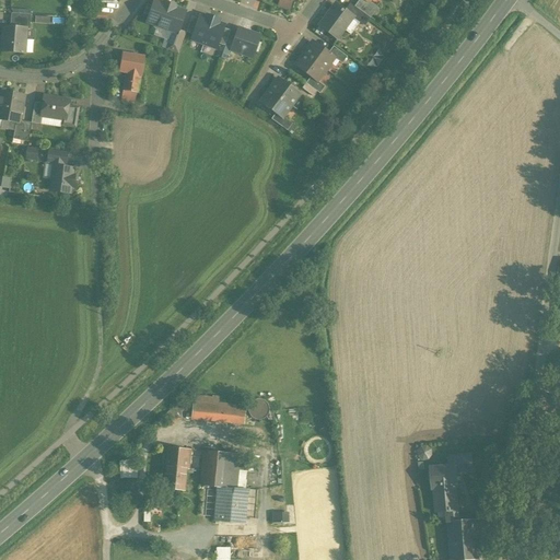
[(291,0),(279,0),(277,7),(289,11),(291,0)]
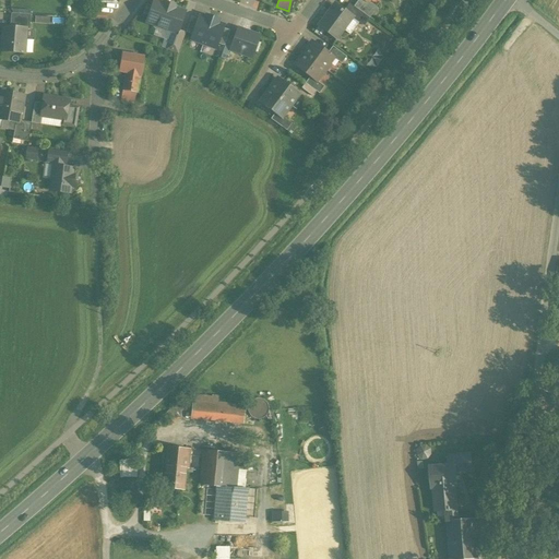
[(366,0),(365,0),(357,0),(353,7),(364,14),(369,19),(377,8),(366,0)]
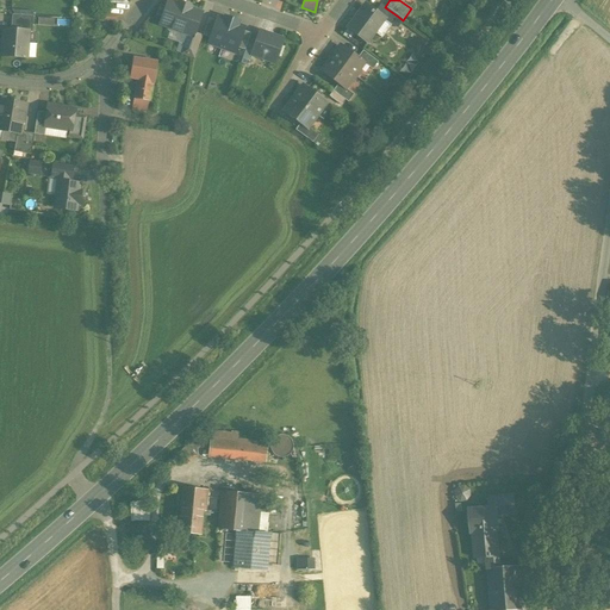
[(201,11),(178,2),(169,27),(187,33),(193,36),(194,35),(201,11)]
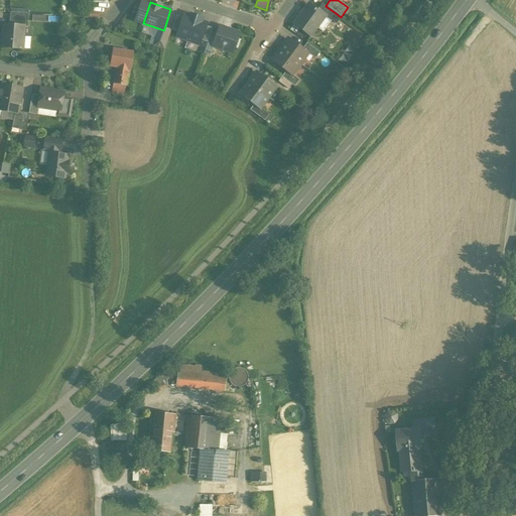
[(321,3),(316,10),(325,16),(331,21),(336,13),(326,6),(321,3)]
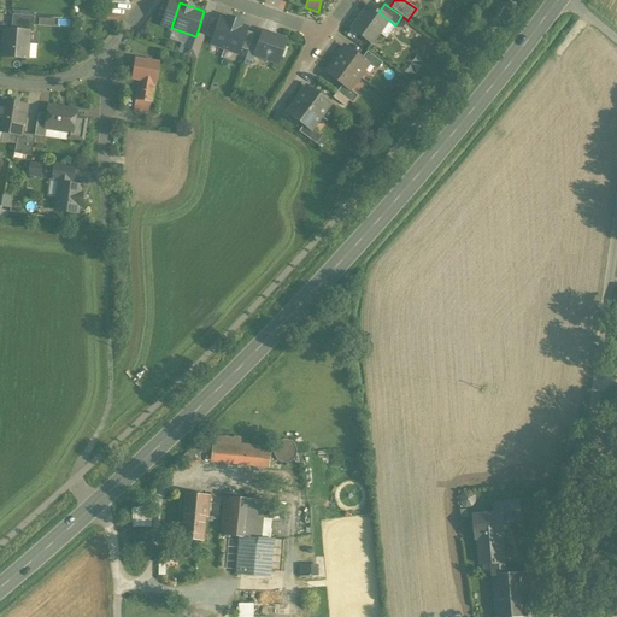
[(369,5),(352,28),(371,42),(388,19),(378,12),(369,5)]
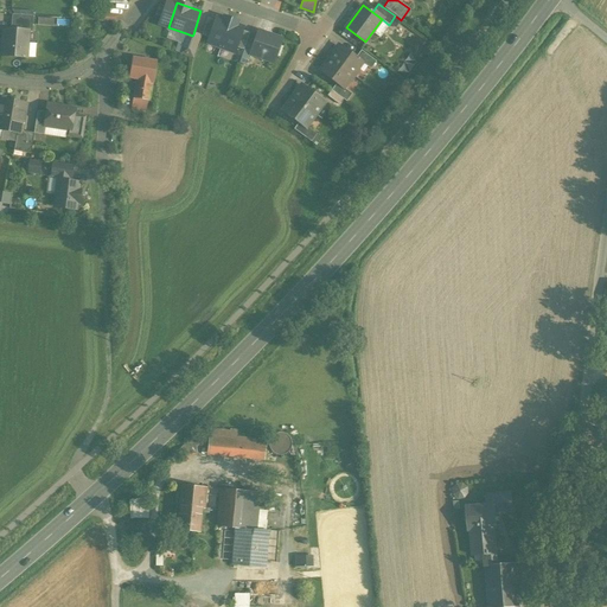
[(33,16),(12,14),(11,30),(27,32),(32,32),(33,16)]
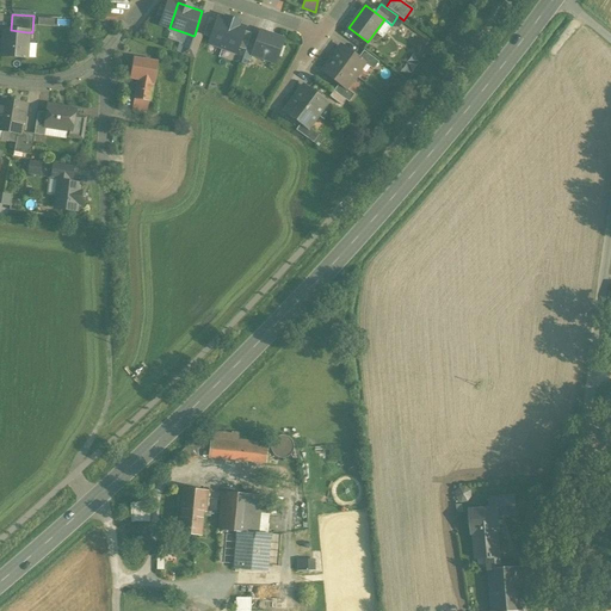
[(228,18),(227,22),(217,18),(208,44),(235,54),(245,28),(234,24),(235,20),(228,18)]
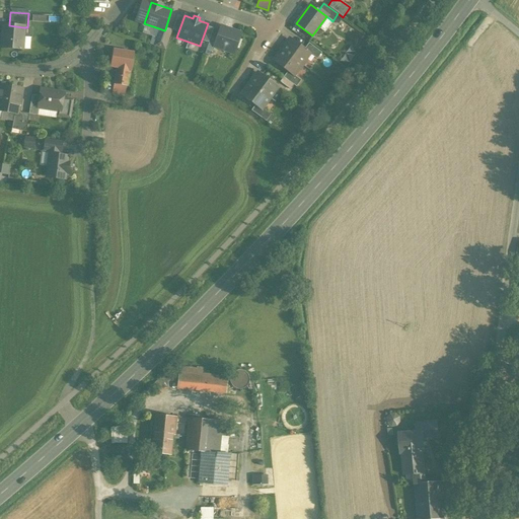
[(9,25),(3,25),(1,48),(21,49),(23,27),(9,25)]
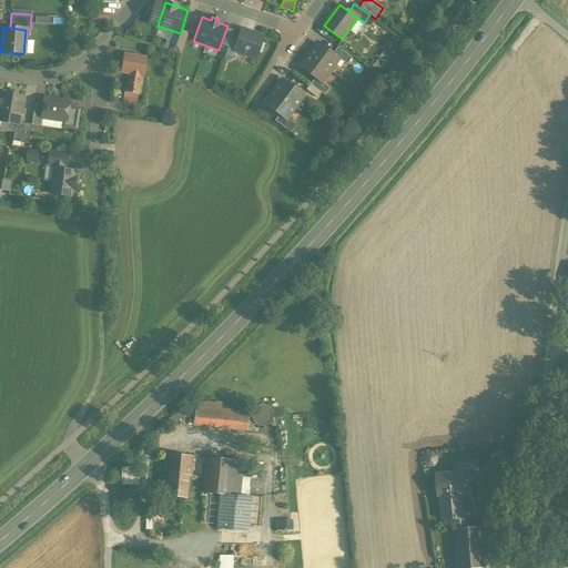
[(263,37),(241,30),(236,42),(234,50),(255,58),(257,51),(260,52),(262,44),(261,44),(263,37)]
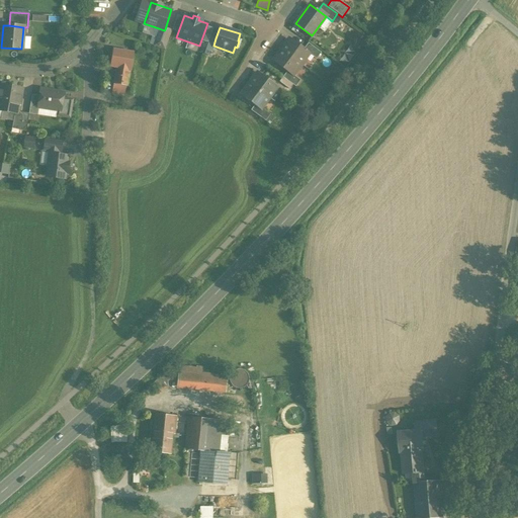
[(164,30),(159,28),(155,41),(166,46),(171,31),(165,29),(164,30)]
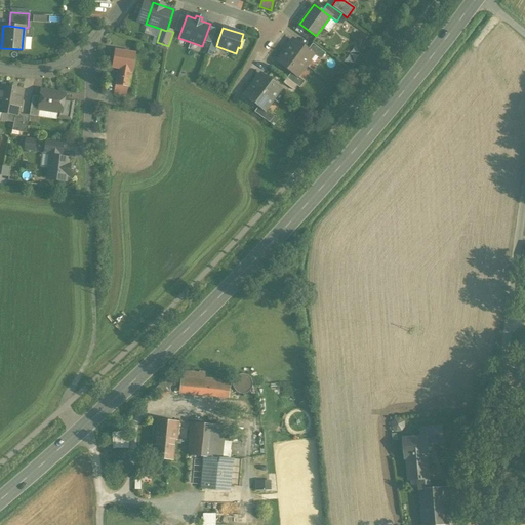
[(218,39),(212,37),(208,48),(215,50),(216,46),(218,39)]
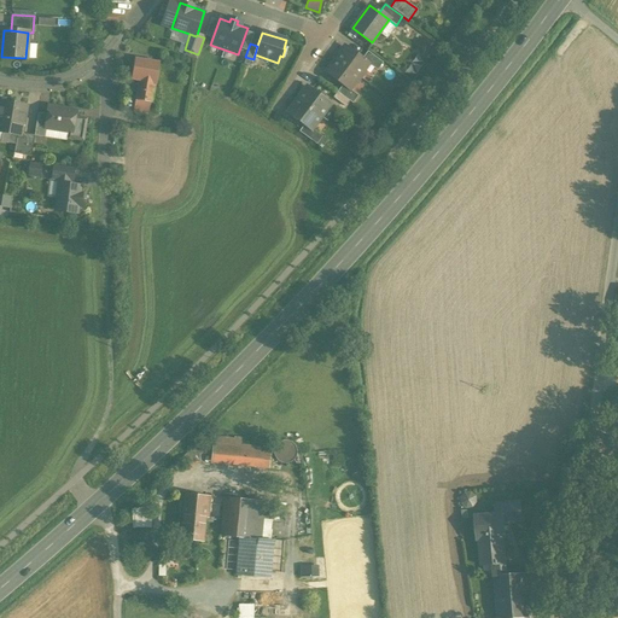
[(362,59),(345,46),(334,59),(359,76),(362,71),(362,68),(366,62),(362,59)]
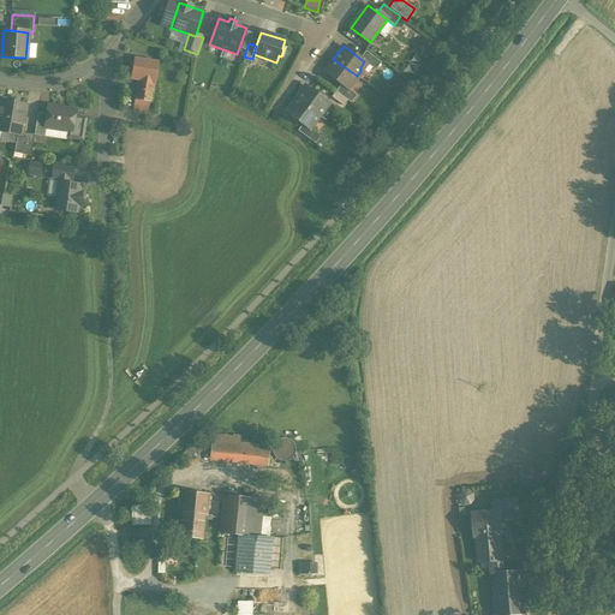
[(381,63),(365,51),(360,59),(364,61),(375,70),(381,63)]
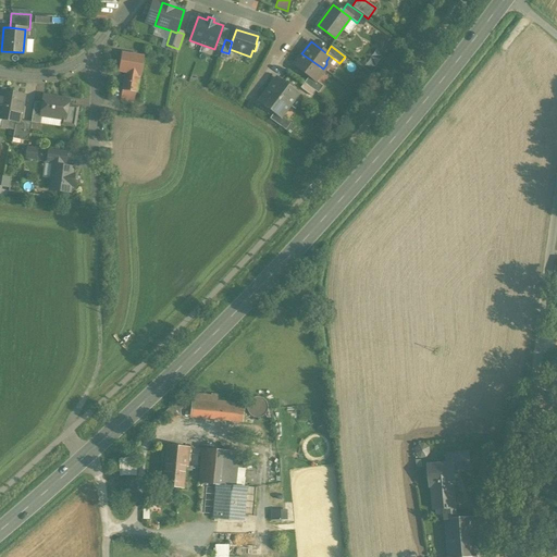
[(229,53),(221,51),(219,58),(225,60),(229,53)]
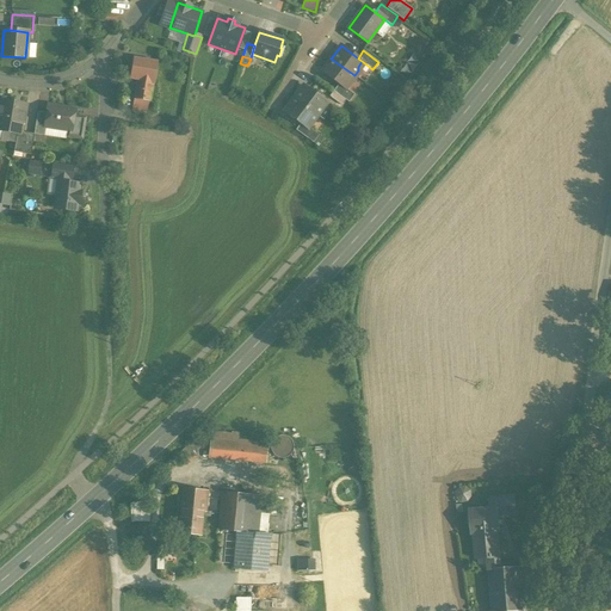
[(156,62),(134,57),(130,79),(136,80),(153,82),(156,62)]
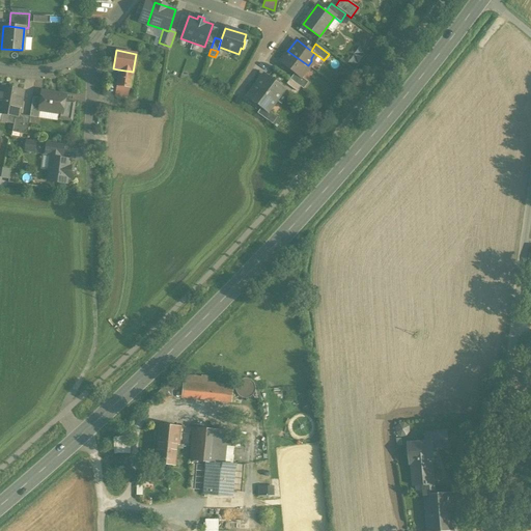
[(308,65),(287,51),(279,62),(294,73),(298,76),(302,71),(304,71),(308,65)]
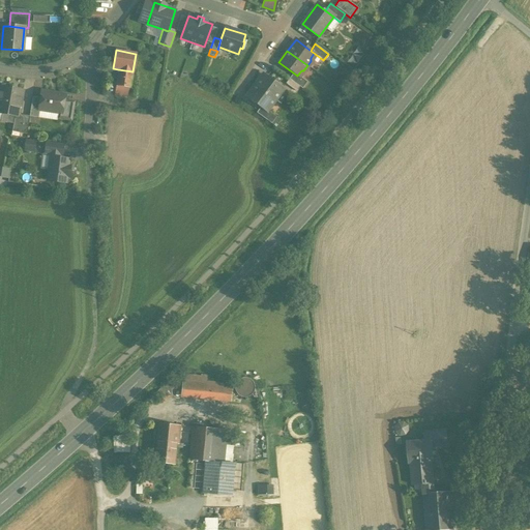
[(133,71),(118,69),(116,86),(128,88),(130,88),(133,71)]
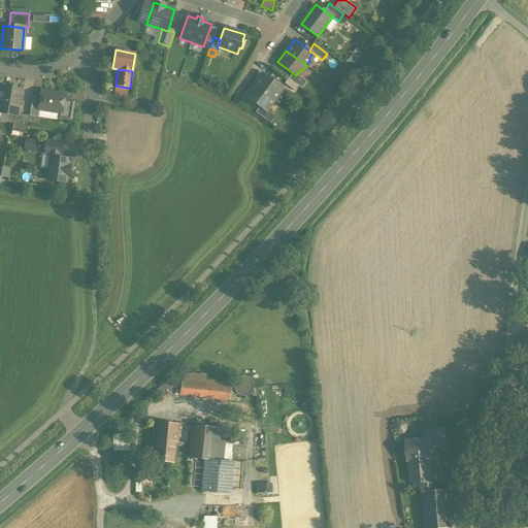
[(296,75),(292,72),(288,78),(298,87),(301,89),(305,83),(296,75)]
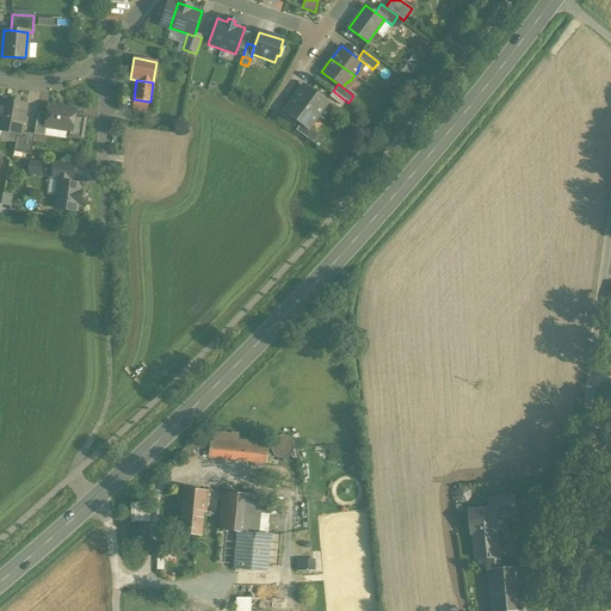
[(326,104),(302,87),(294,98),(318,116),(326,104)]
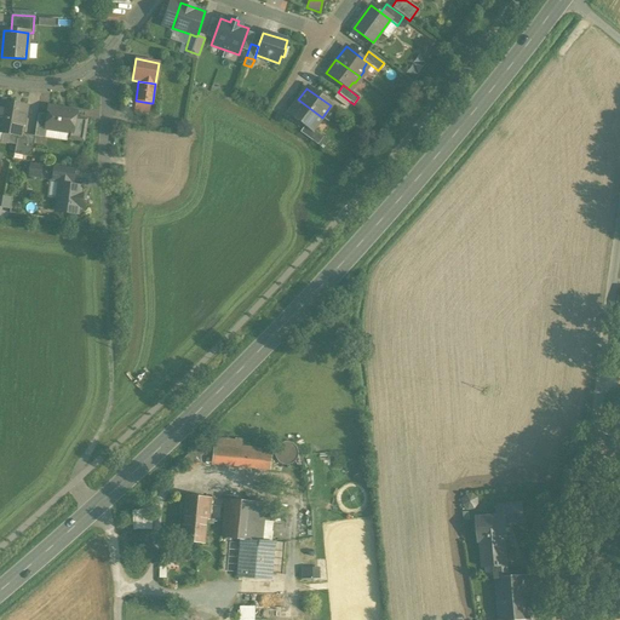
[(350,102),(338,92),(334,98),(345,107),(350,102)]
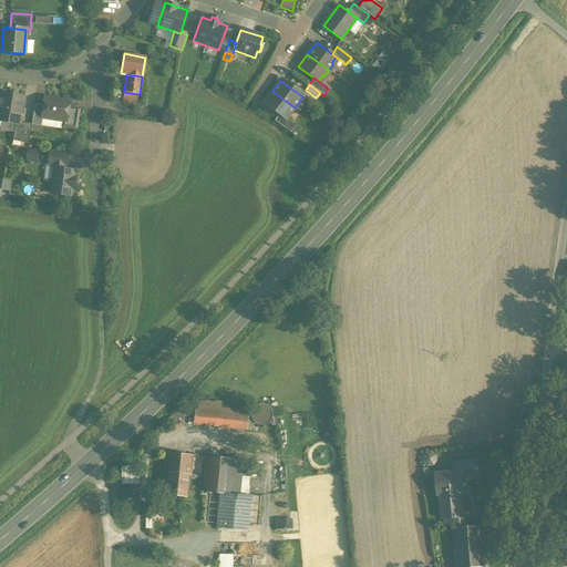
[(295,107),(272,91),(265,102),(279,114),(286,119),(287,119),(295,107)]
